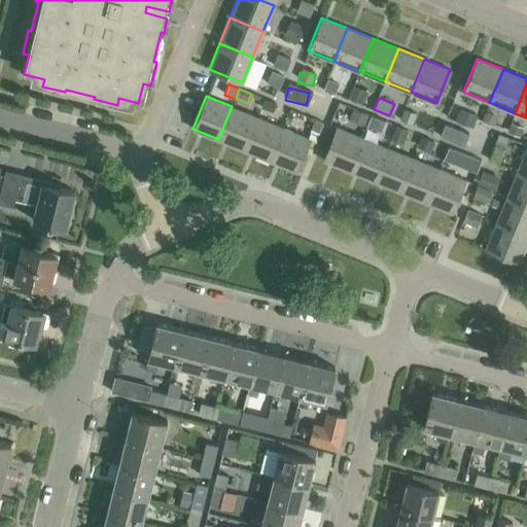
[(232,106),(218,139),(244,150),(257,117),(232,106)]
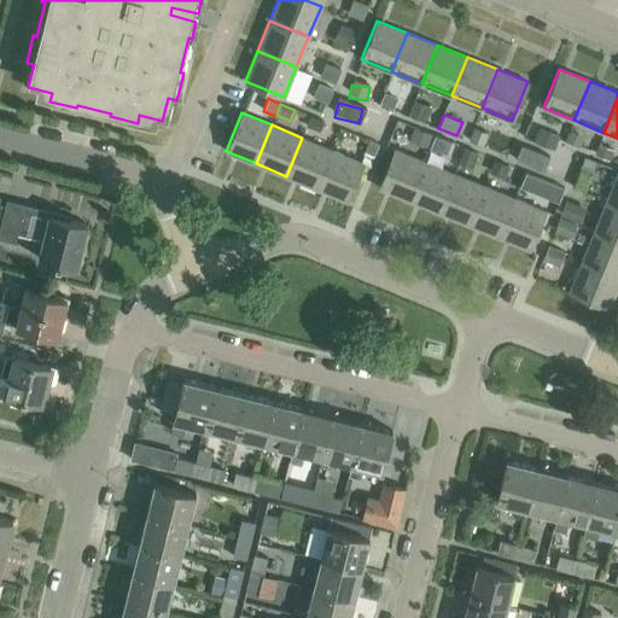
[(302,138),(286,176),(316,188),(332,150),(302,138)]
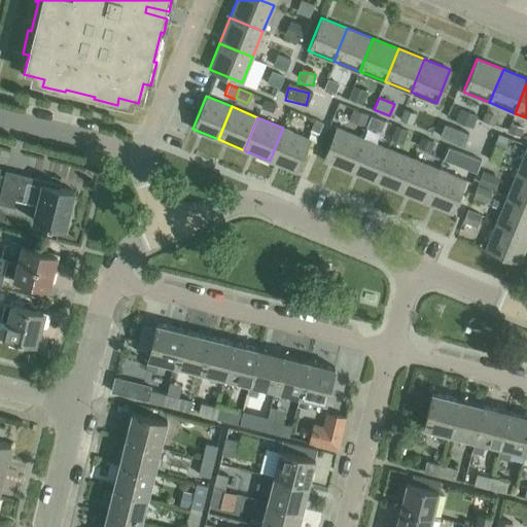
[(315,119),(311,129),(319,132),(323,123),(315,119)]
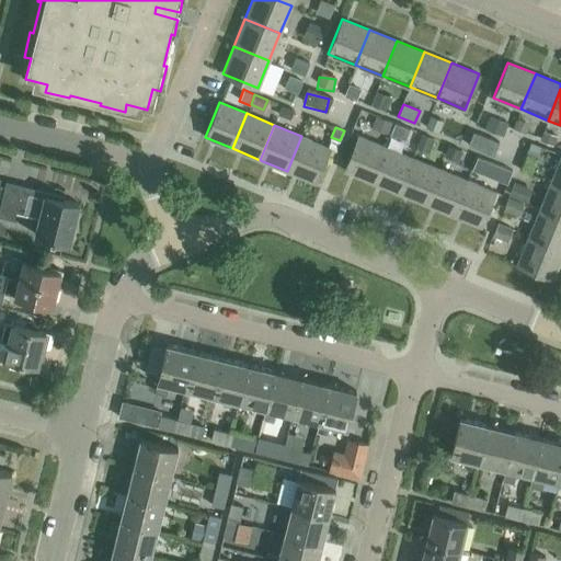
[(371,181),(386,146),(358,135),(343,170),(371,181)]
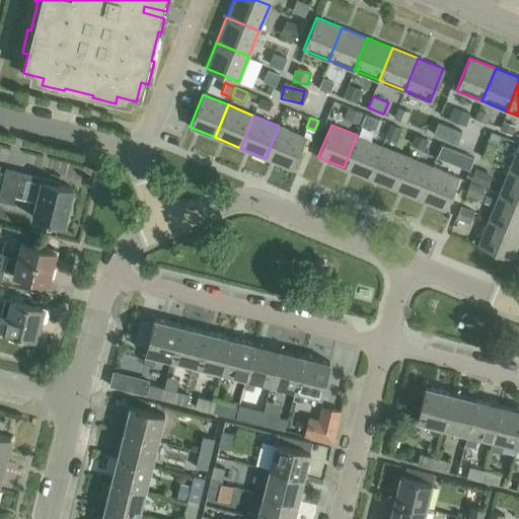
[(279,126),(266,158),(291,168),(304,136),(279,126)]
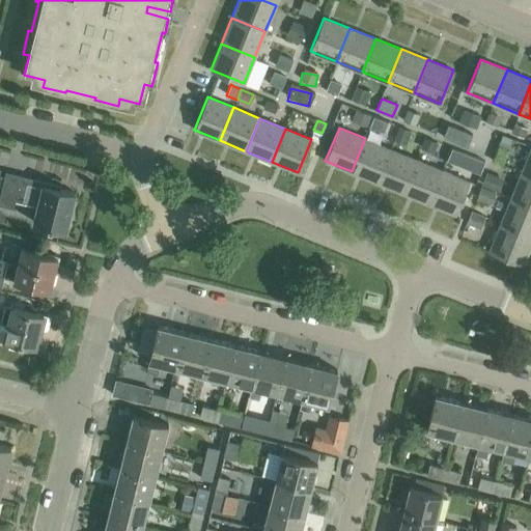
[(365,138),(352,171),(378,183),(391,148),(365,138)]
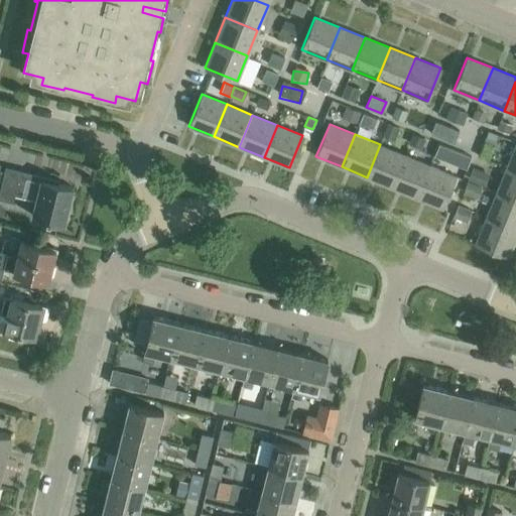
[(515,142),(506,167),(515,171),(515,142)]
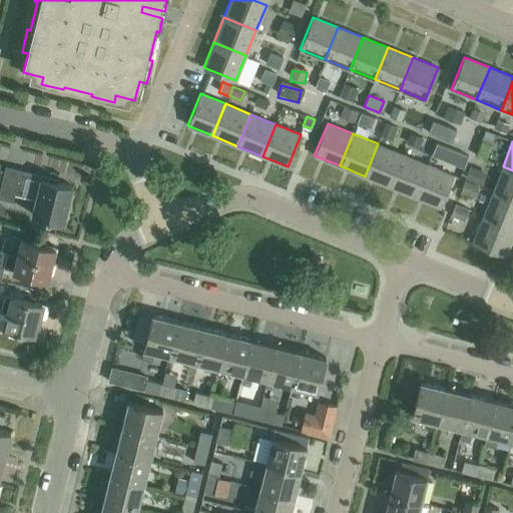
[(468,155),(437,142),(432,154),(463,167),(468,155)]
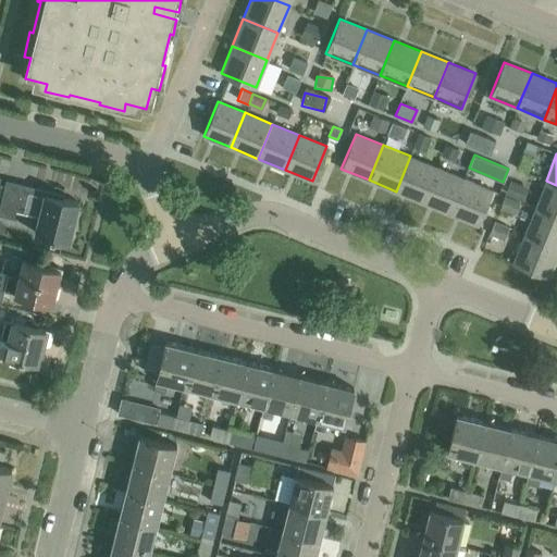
[(410,156),(396,192),(423,202),(437,168),(410,156)]
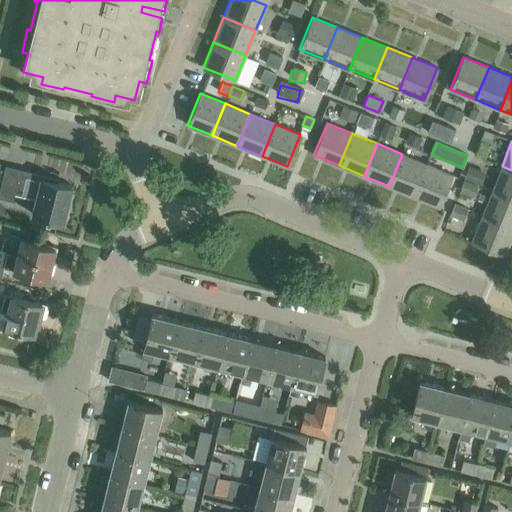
[(414,196),(427,164),(402,154),(389,186),(414,196)]
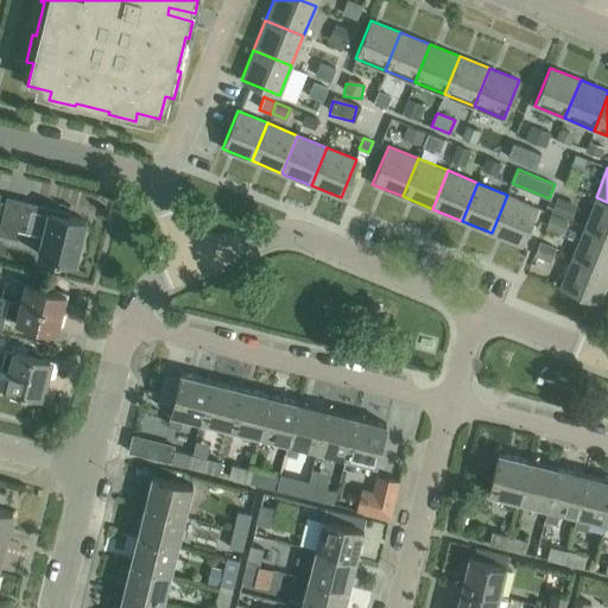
[(507,195),(492,233),(521,245),(537,207),(507,195)]
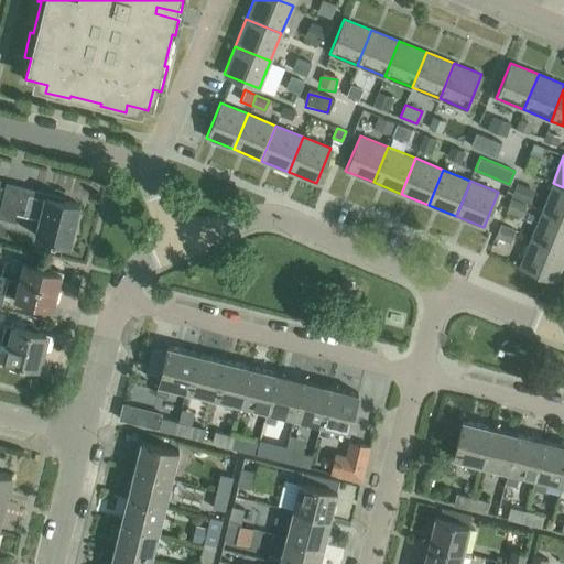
[(563,219),(563,187),(553,183),(542,210),(563,219)]
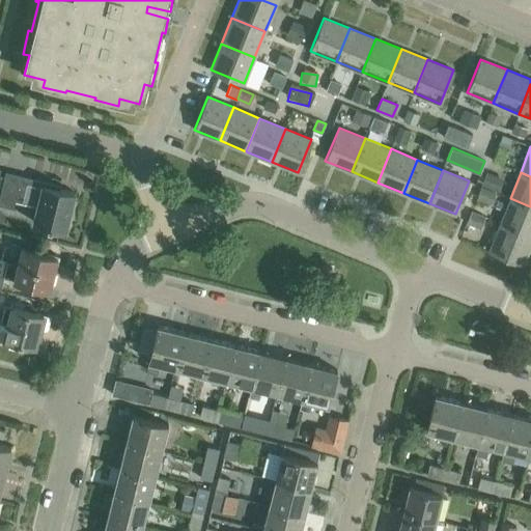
[(0,196),(0,204),(14,207),(15,200),(36,205),(32,222),(65,230),(75,192),(5,175),(0,196)]
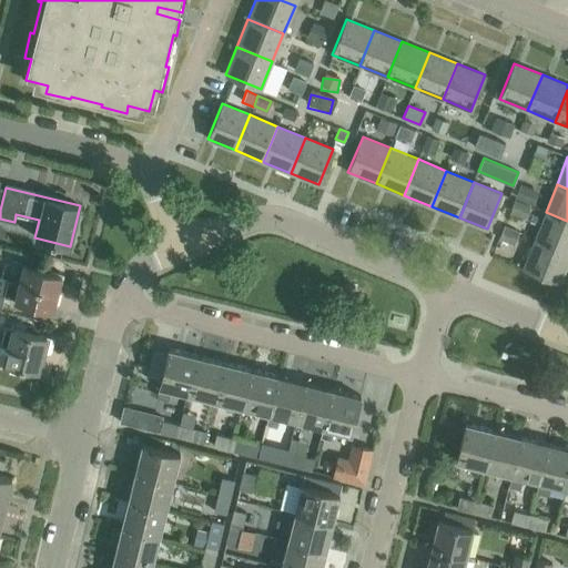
[(511,208),(509,227),(533,230),(536,210),(511,208)]
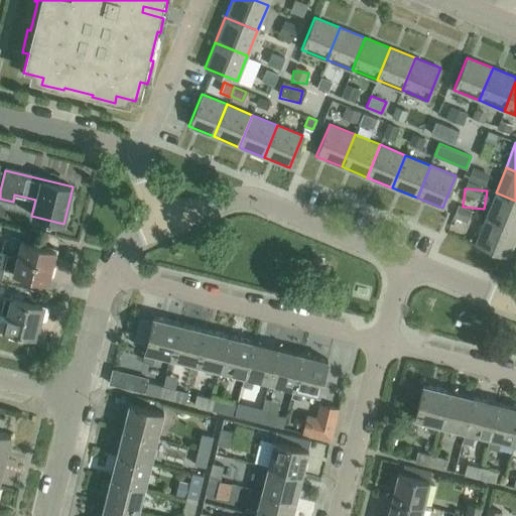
[(485,218),(515,230),(515,201),(496,192),(485,218)]
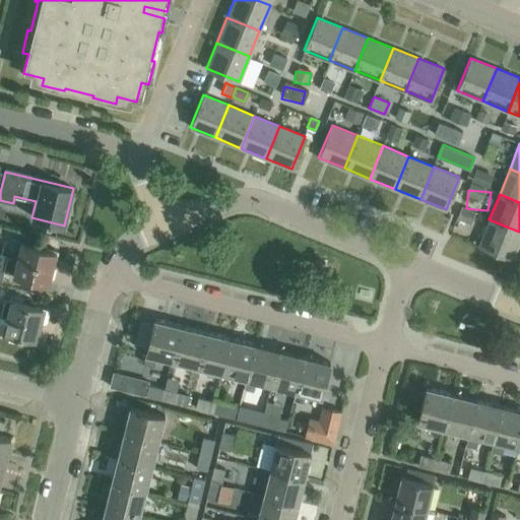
[(476,237),(478,217),(457,215),(455,235),(476,237)]
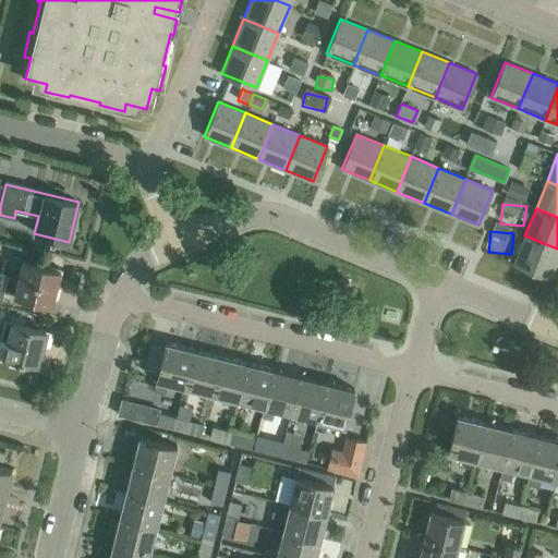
[(548,277),(557,254),(557,249),(524,235),(513,263),(548,277)]
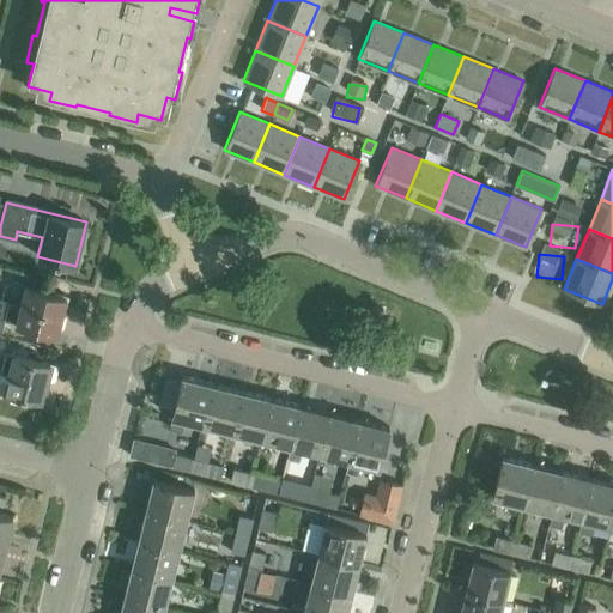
[(0,290),(10,293),(16,272),(0,267),(0,290)]
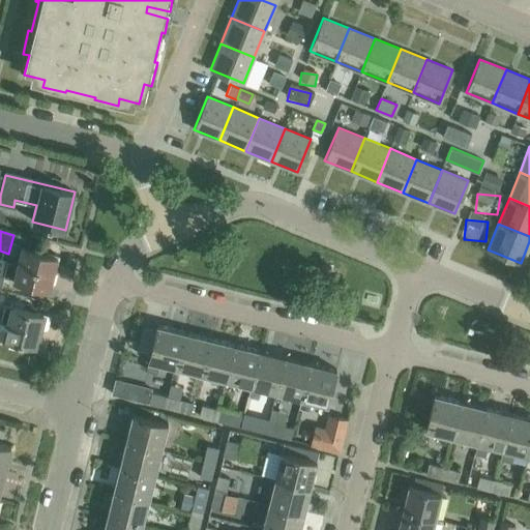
[(0,288),(3,276),(50,288),(57,257),(21,247),(17,263),(0,259),(0,288)]
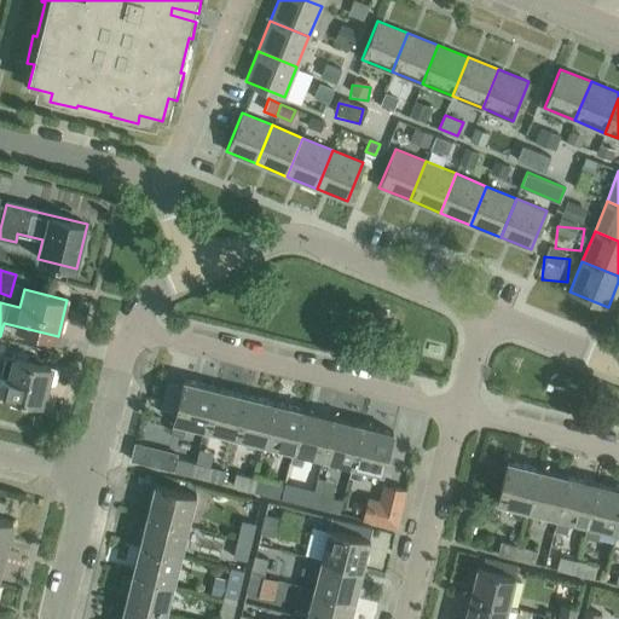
[(55,369),(50,368),(50,366),(7,356),(0,383),(0,388),(5,391),(4,394),(41,404),(46,383),(50,383),(55,369)]
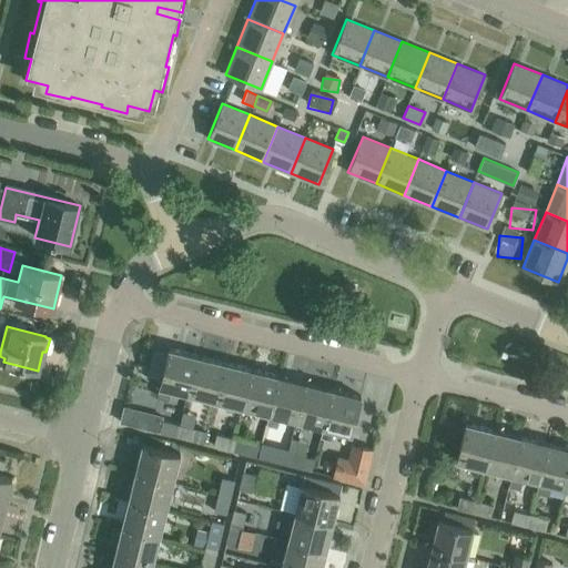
[(186,393),(196,355),(168,347),(156,395),(169,398),(171,388),(186,393)]
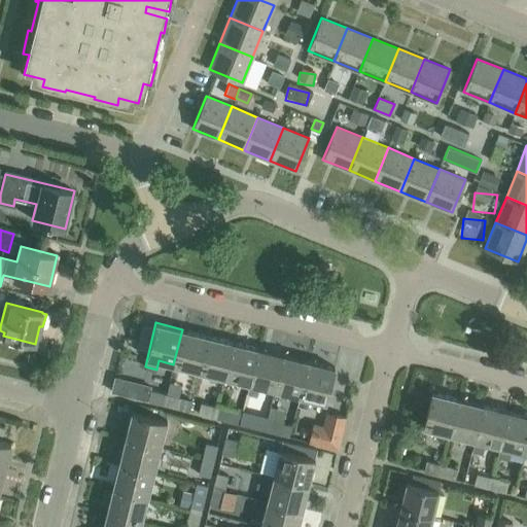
[(199,371),(208,336),(182,329),(173,364),(199,371)]
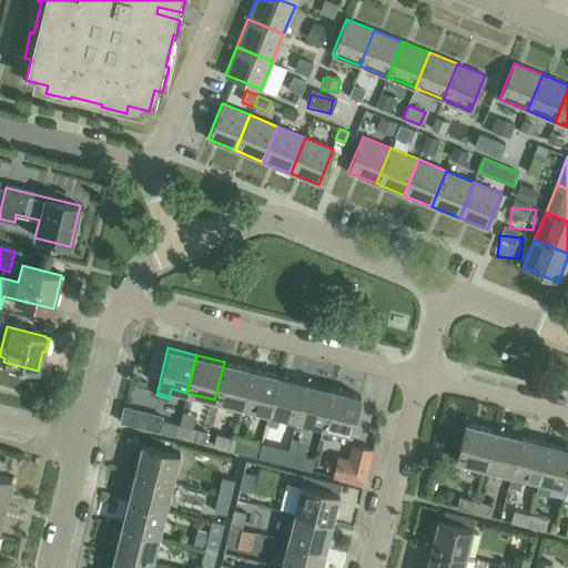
[(224,362),(214,399),(242,406),(251,368),(224,362)]
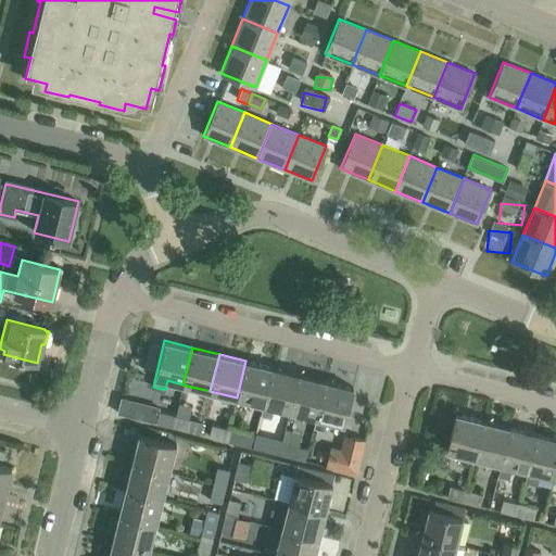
[(263,404),(272,367),(245,361),(237,397),(263,404)]
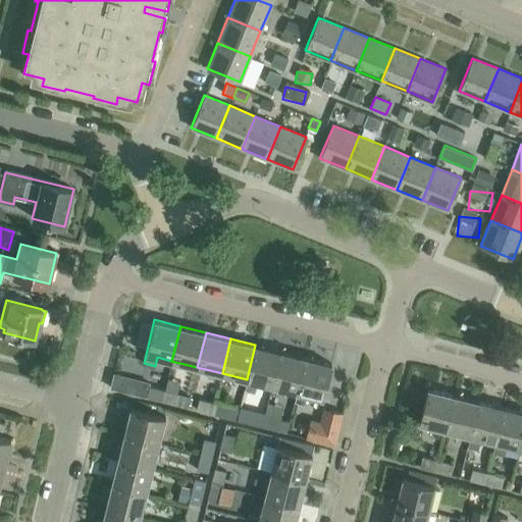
[(271,385),(280,351),(255,345),(247,379),(271,385)]
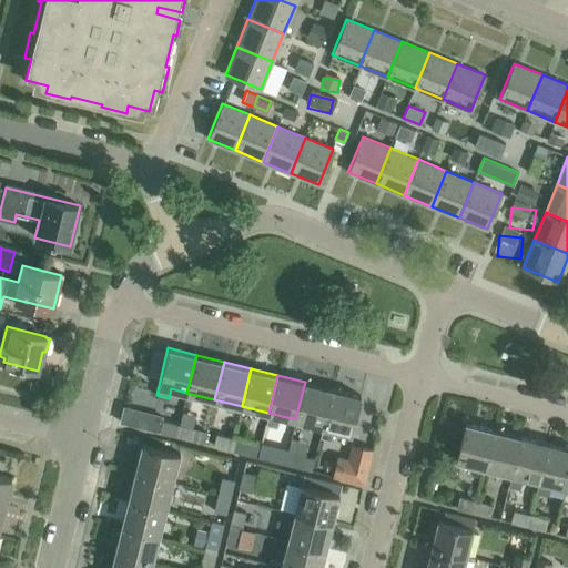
[(305,382),(295,419),(323,426),(333,388),(305,382)]
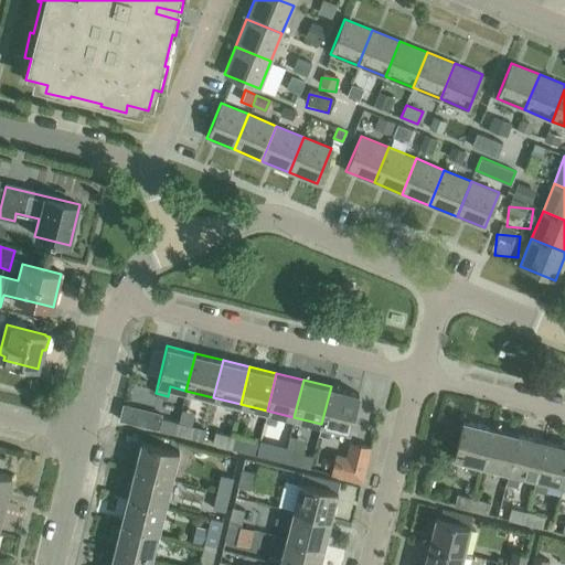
[(331,386),(321,424),(349,432),(359,393),(331,386)]
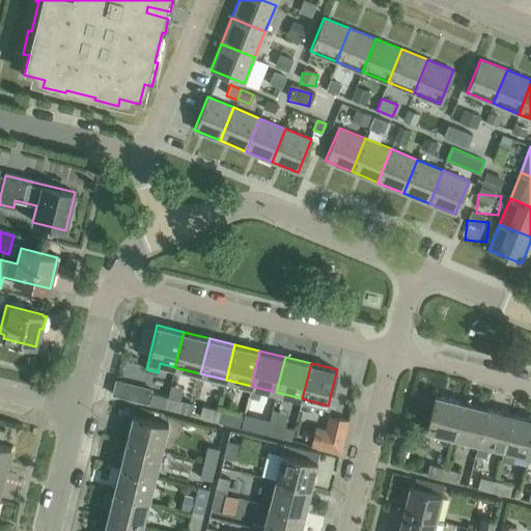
[(151,389),(116,381),(113,394),(148,403),(151,392),(151,389)]
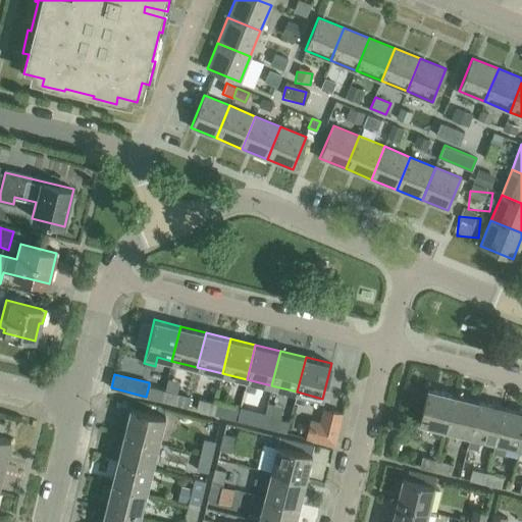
[(161,402),(164,389),(149,385),(146,397),(146,398),(161,402)]
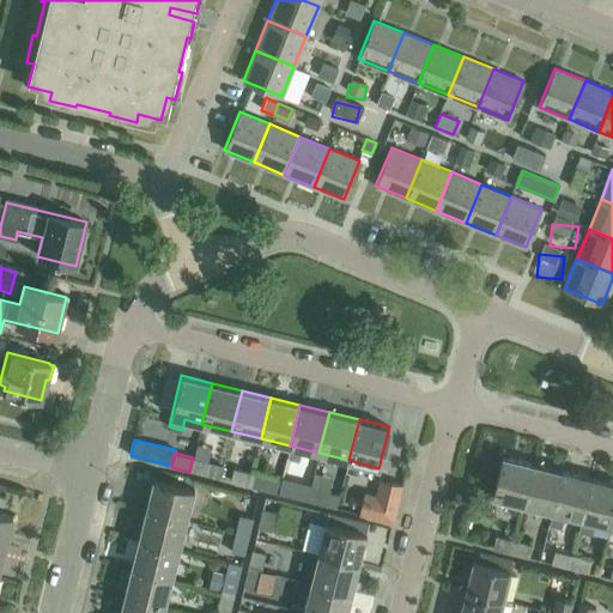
[(522,504),(532,463),(502,455),(492,497),(522,504)]
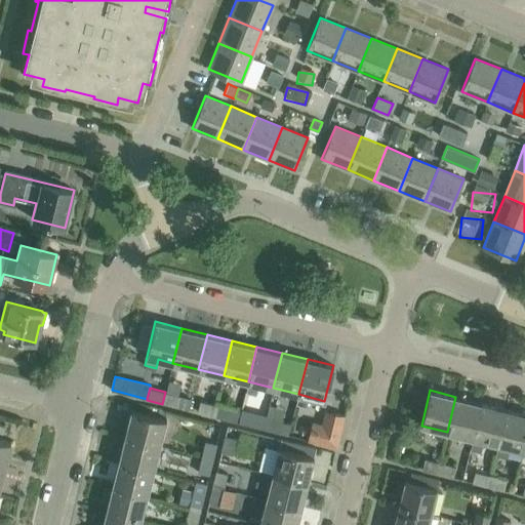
[(178,408),(178,407),(182,396),(165,392),(162,404),(178,408)]
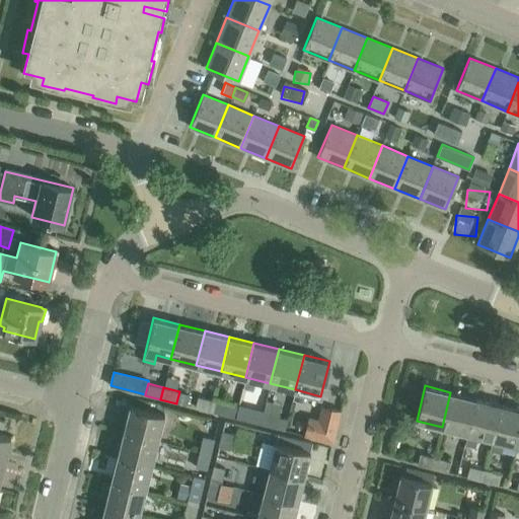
[(476,398),(450,392),(442,427),(467,433),(476,398)]
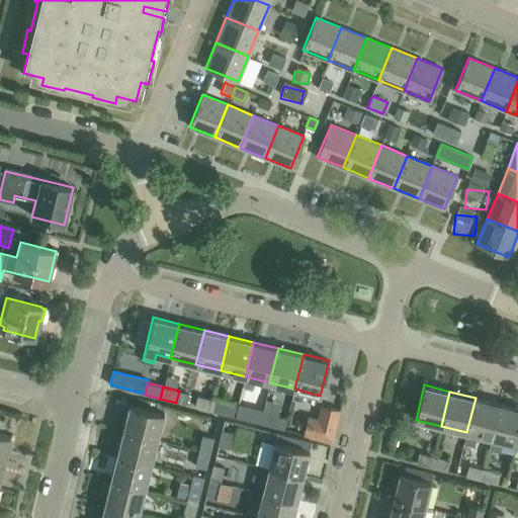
[(194,407),(209,411),(212,399),(197,395),(194,407)]
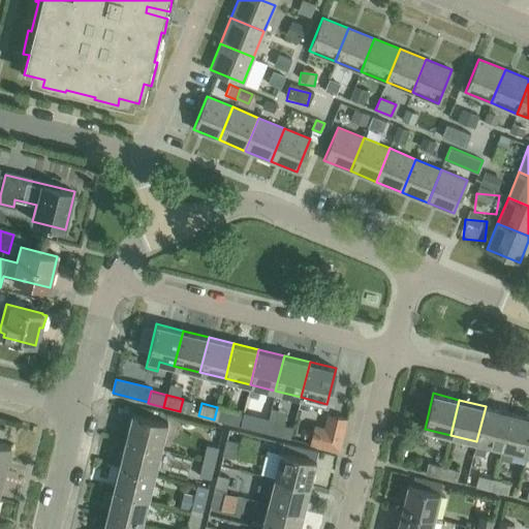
[(486,406),(476,441),(502,447),(511,412),(486,406)]
